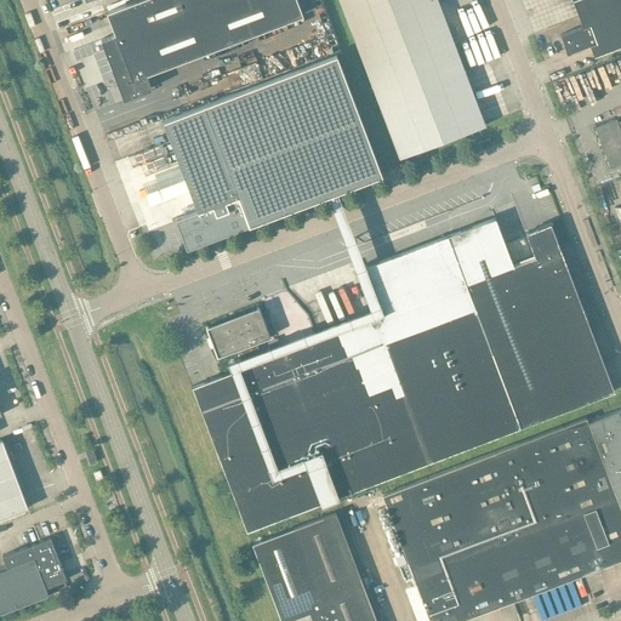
[(146,74),(302,15),(302,13),(314,10),(309,0),(135,0),(106,11),(114,34),(101,39),(123,98),(152,87),(146,74)]
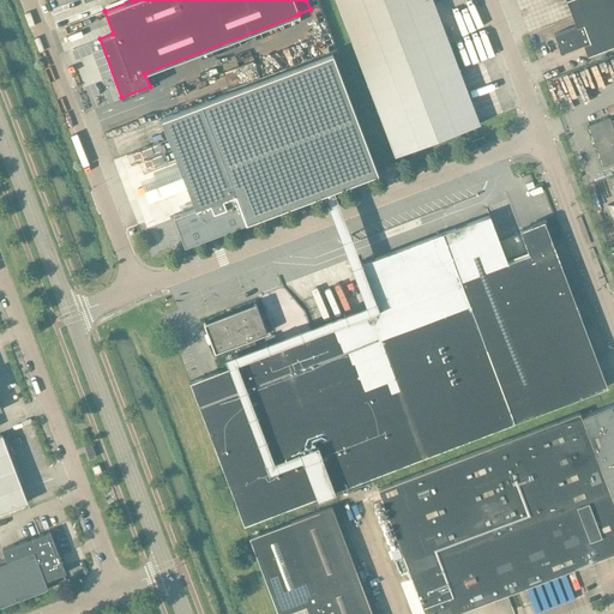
[(335,0),(395,156),(480,124),(432,0),(335,0)]
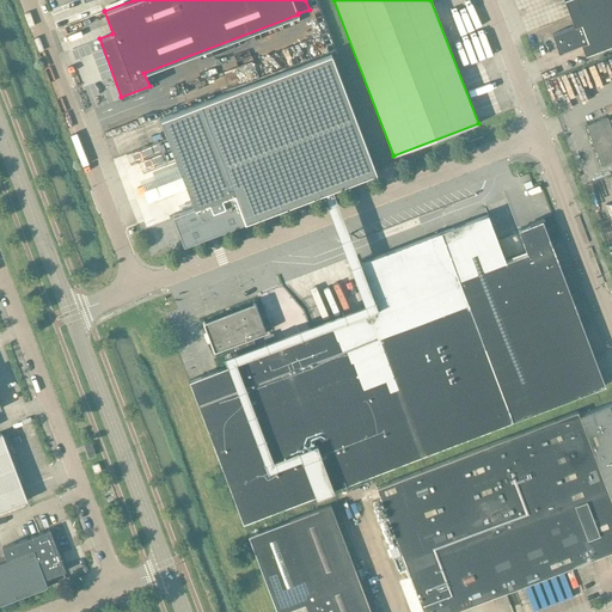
[(611,44),(611,0),(576,0),(581,13),(570,18),(574,26),(551,35),(558,53),(580,44),(585,55),(611,44)]
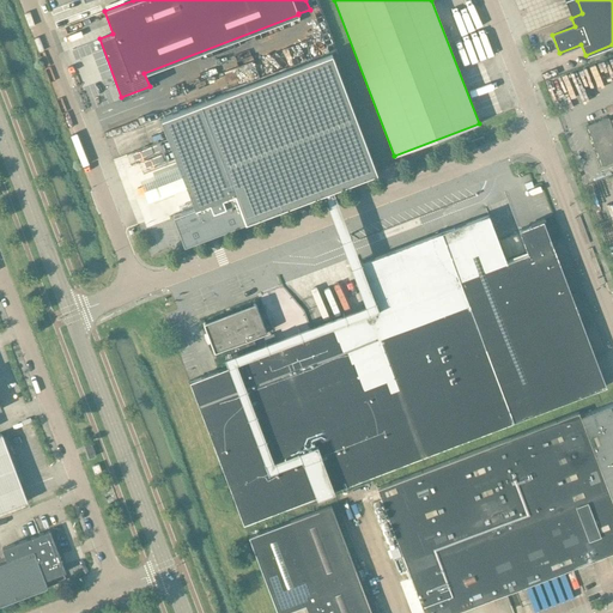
[(332,53),(161,117),(194,207),(173,216),(183,244),(208,236),(218,232),(254,218),(284,207),(315,195),(322,193),(364,303),(224,357),(228,366),(236,363),(236,362),(377,308),(332,189),(344,184),(376,173),(332,53)]
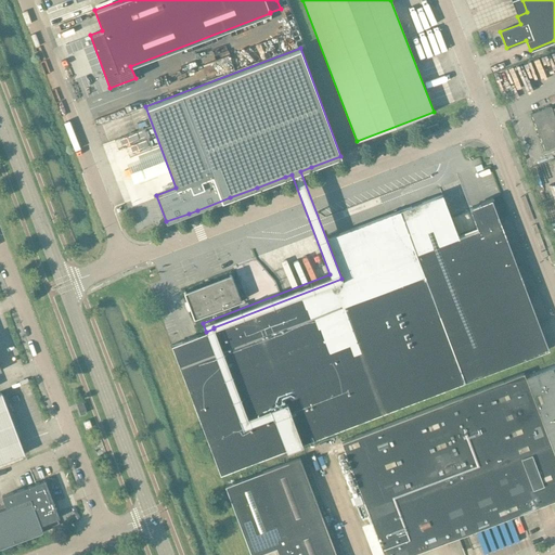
[(554,104),(554,110),(552,112),(550,106),(530,114),(544,151),(554,146),(554,104)]
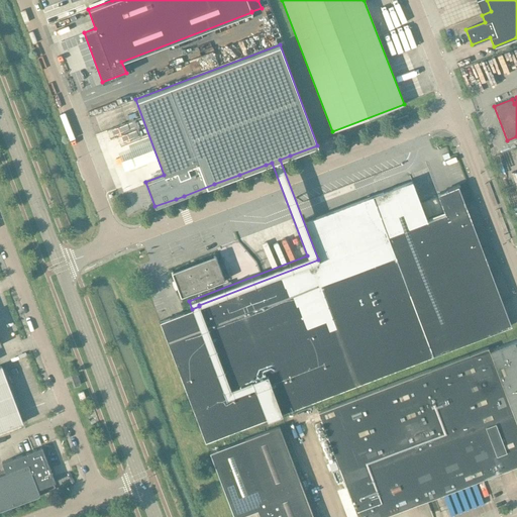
[(409,121),(407,115),(397,119),(399,124),(409,121)]
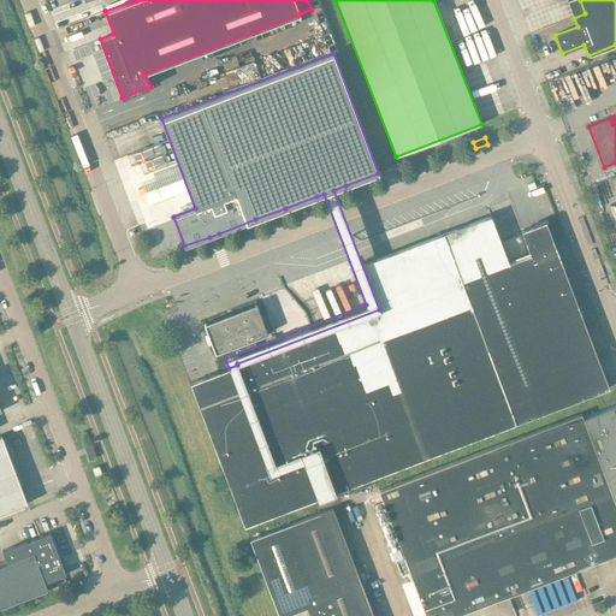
[(609,388),(545,221),(521,231),(529,254),(508,262),(491,215),(353,267),(369,315),(260,356),(254,339),(266,335),(267,333),(267,332),(256,306),(256,304),(255,304),(205,324),(203,324),(203,325),(214,353),(215,354),(217,353),(229,349),(235,366),(190,383),(244,526),(609,388)]
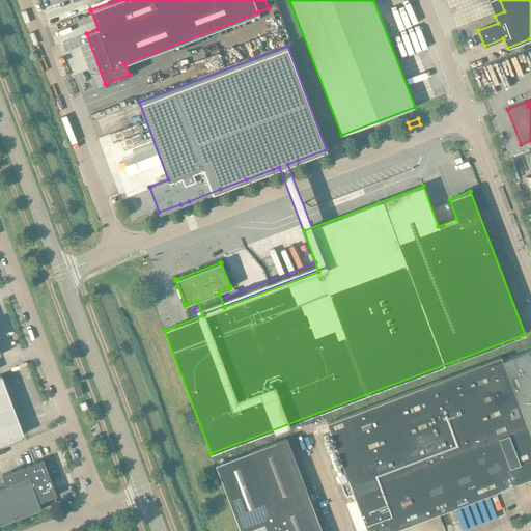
[(530,351),(530,350),(502,360),(501,357),(326,422),(367,530),(390,530),(530,477),(530,351)]
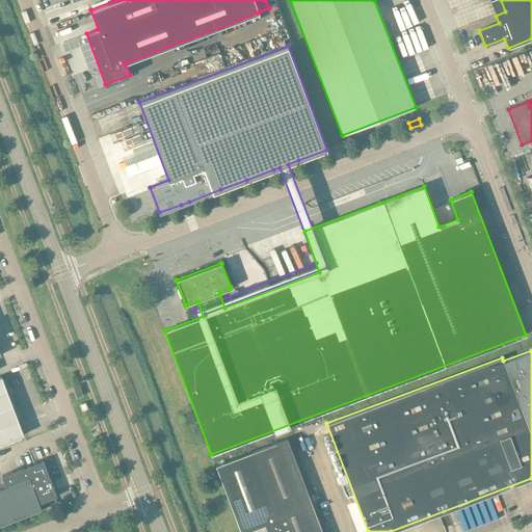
[(0,443),(24,434),(1,376),(0,376),(0,443)]
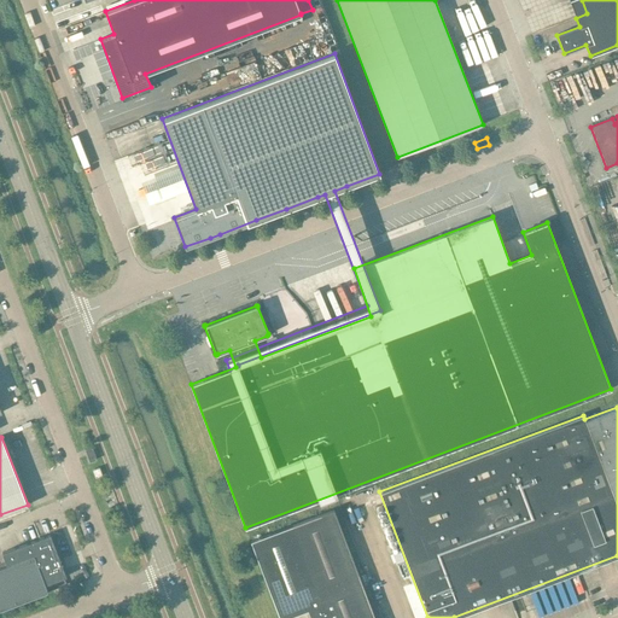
[(95,459),(91,447),(85,450),(88,461),(95,459)]
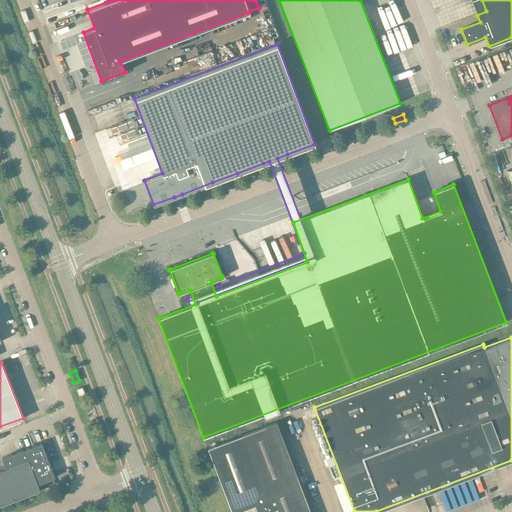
[(84,393),(81,387),(76,389),(78,396),(84,393)]
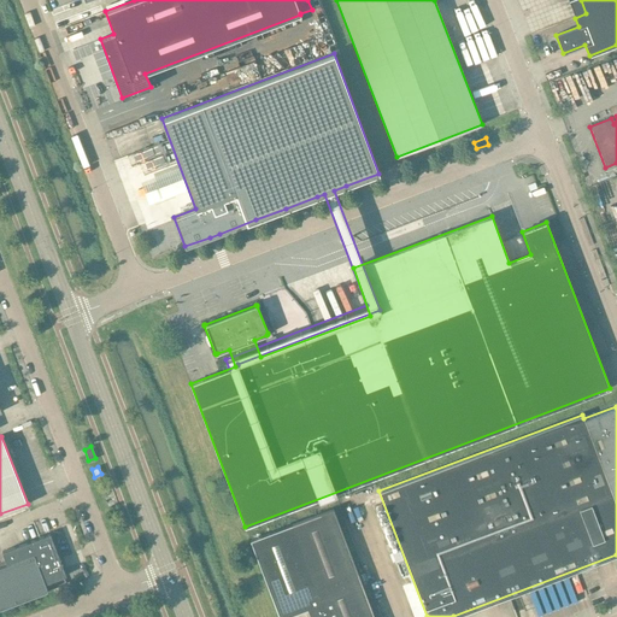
[(374,616),(333,509),(250,540),(278,616),(285,616),(307,609),(310,616),(374,616)]
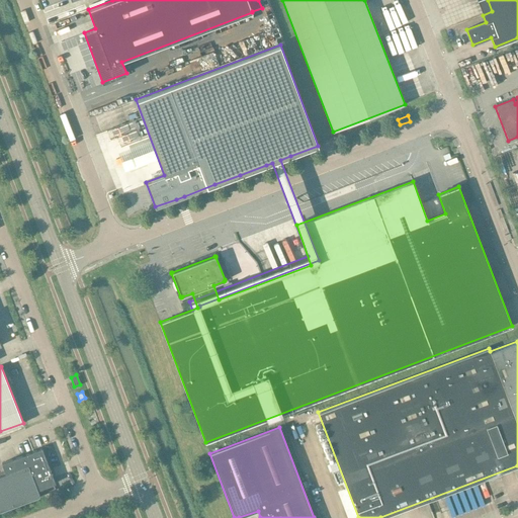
[(56,483),(41,448),(2,463),(5,473),(0,476),(0,511),(40,496),(37,490),(56,483)]
